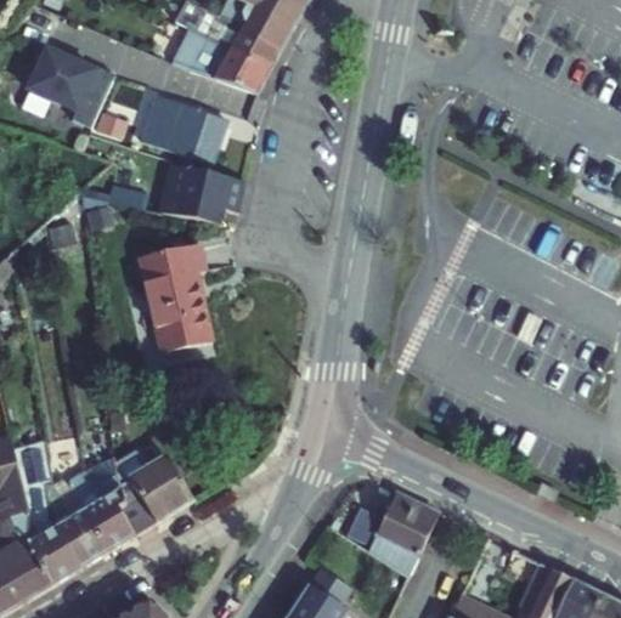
[(280,49),(218,16),(185,0),(174,21),(190,29),(205,37),(205,38),(269,71),(280,49)]
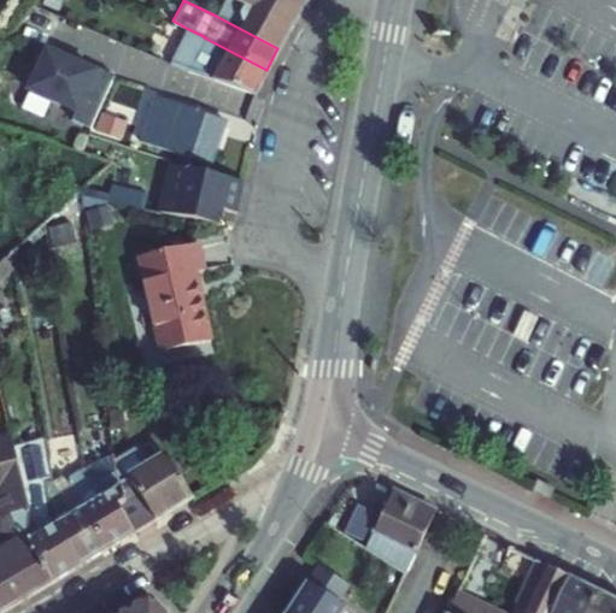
[(224,0),(216,16),(277,48),(289,27),(238,0),(224,0)]
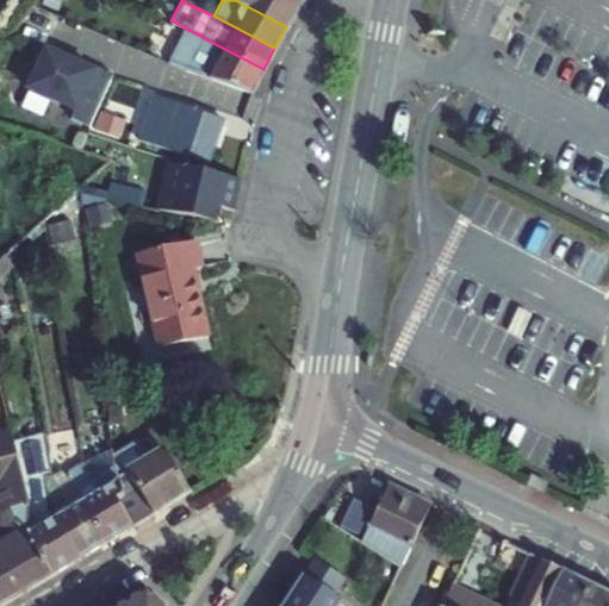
[(235,0),(286,26),(298,6),(286,0),(235,0)]
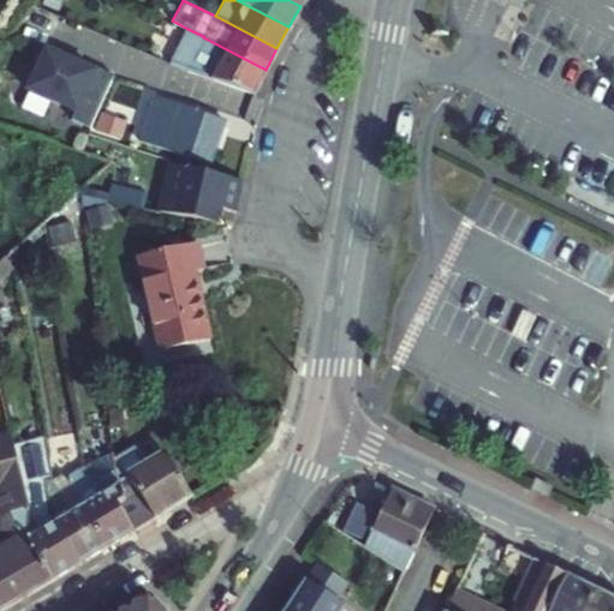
[(266,70),(203,37),(203,36),(188,29),(171,61),(186,69),(254,91),(266,70)]
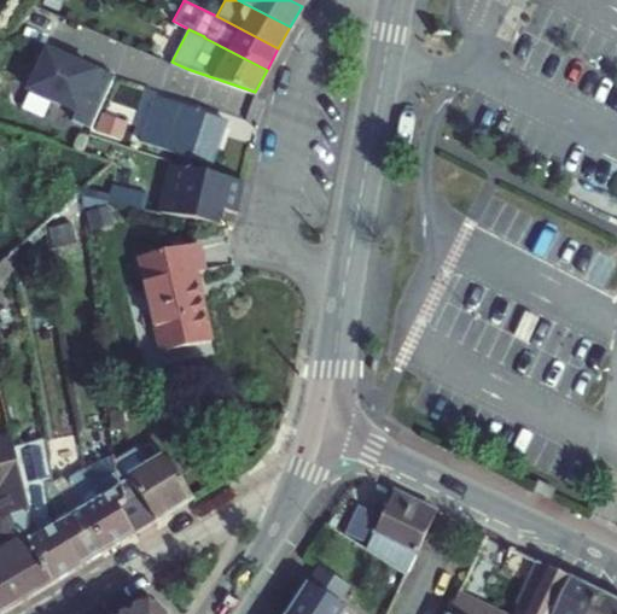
[(95,65),(94,69),(46,47),(27,88),(75,110),(71,118),(89,127),(114,74),(95,65)]
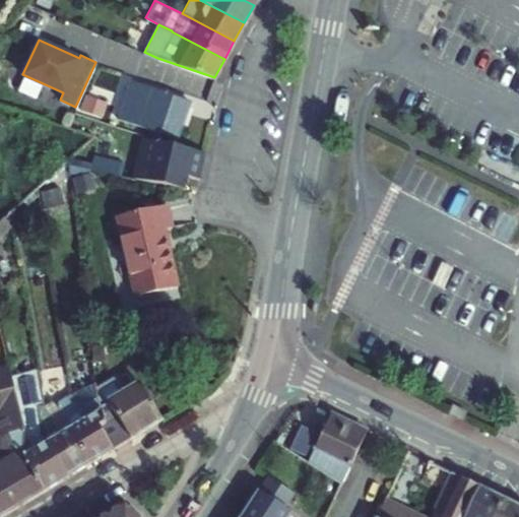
[(125,42),(115,63),(134,72),(144,52),(125,42)]
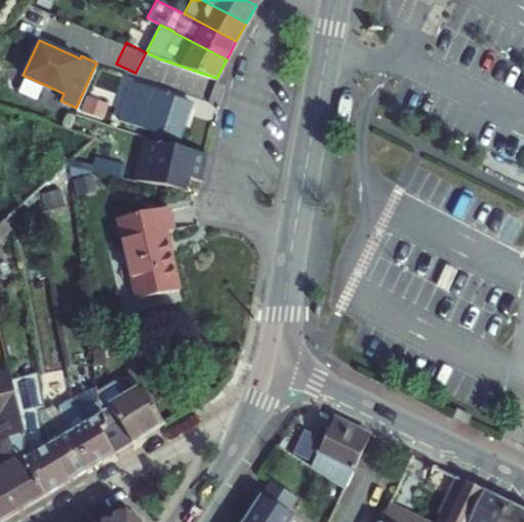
[(131,81),(119,117),(179,137),(192,102),(131,81)]
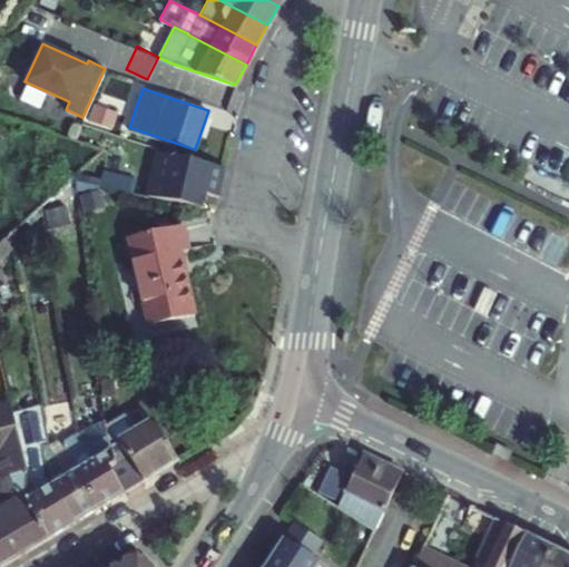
[(145,194),(202,207),(205,193),(217,195),(224,166),(155,150),(145,194)]
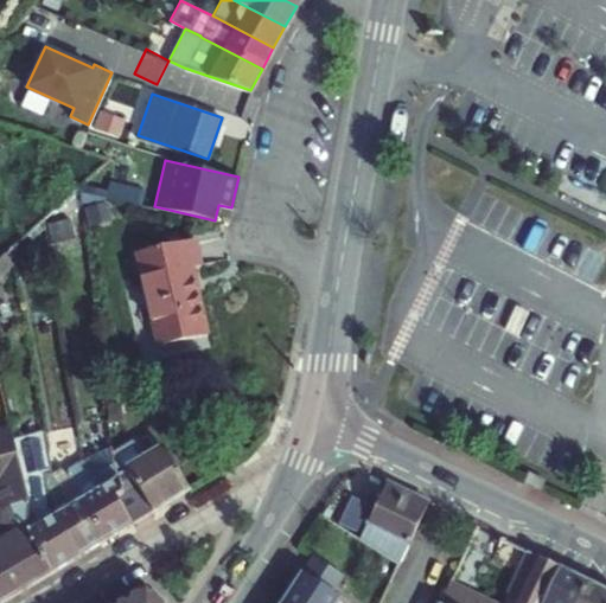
[(109,180),(106,196),(141,204),(145,188),(109,180)]
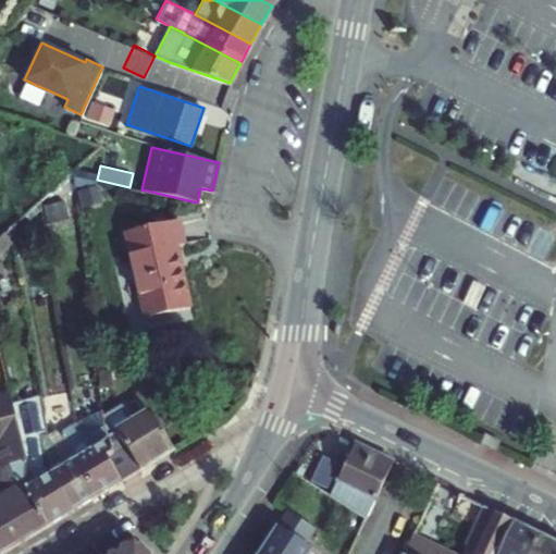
[(190,305),(176,244),(184,242),(180,219),(125,231),(145,316),(190,305)]
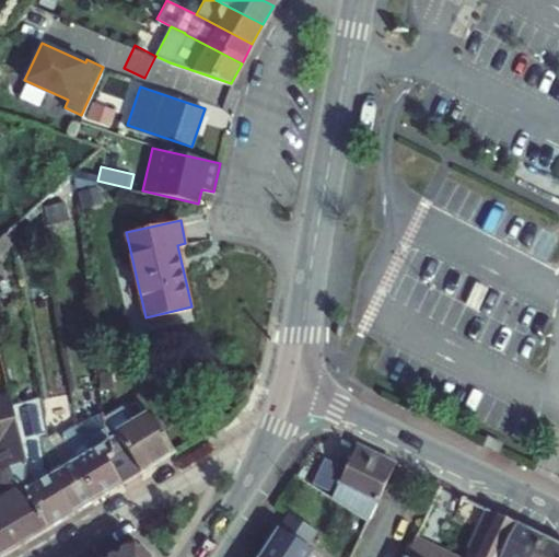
[(0,252),(13,240),(7,230),(0,235),(0,252)]
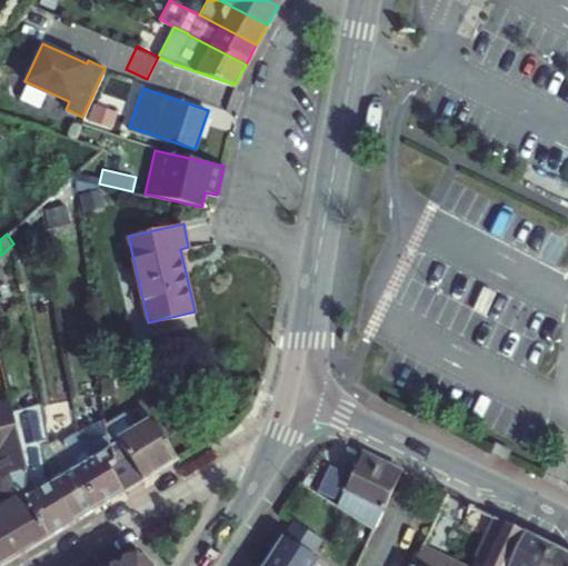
[(0,562),(47,535),(23,496),(27,469),(12,411),(10,401),(0,404),(0,477),(9,502),(0,506),(0,562)]
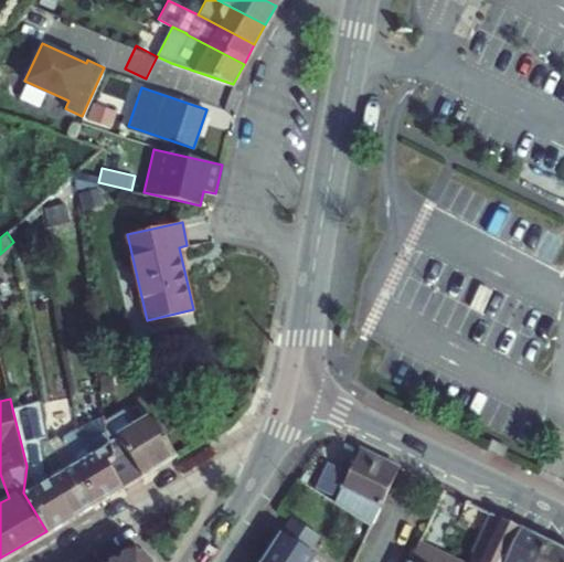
[(46,531),(73,516),(44,468),(41,441),(48,439),(41,401),(12,409),(27,466),(23,492),(46,531)]
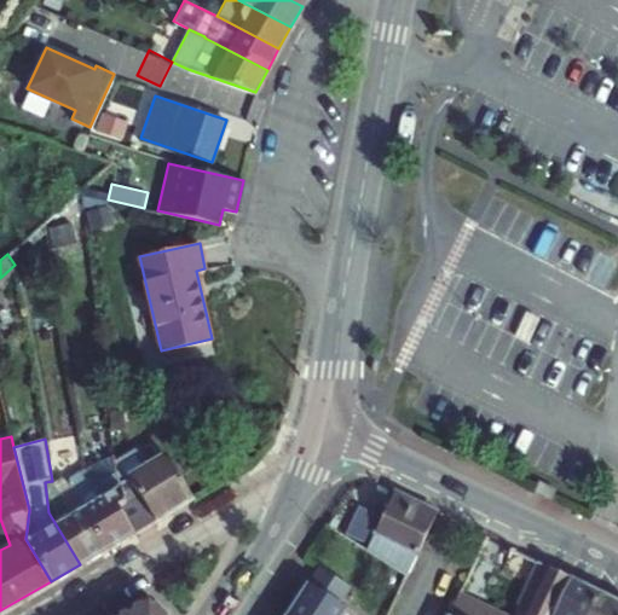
[(136,447),(114,459),(125,499),(117,504),(134,532),(194,497),(166,451),(145,464),(136,447)]
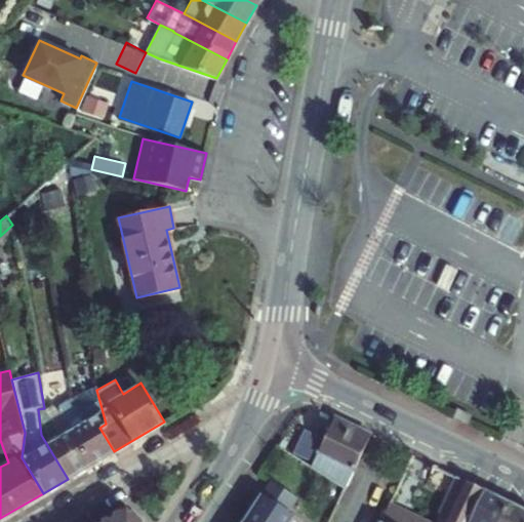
[(71,432),(91,466),(114,451),(99,428),(106,424),(96,390),(94,380),(55,404),(71,432)]
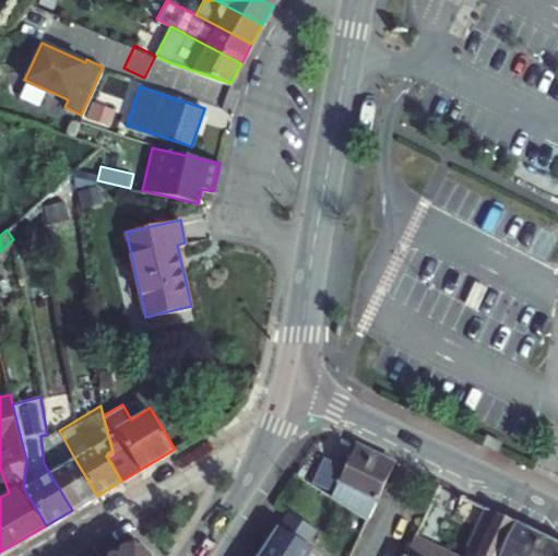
[(72,510),(97,496),(75,460),(59,430),(58,428),(47,435),(40,436),(44,463),(72,510)]
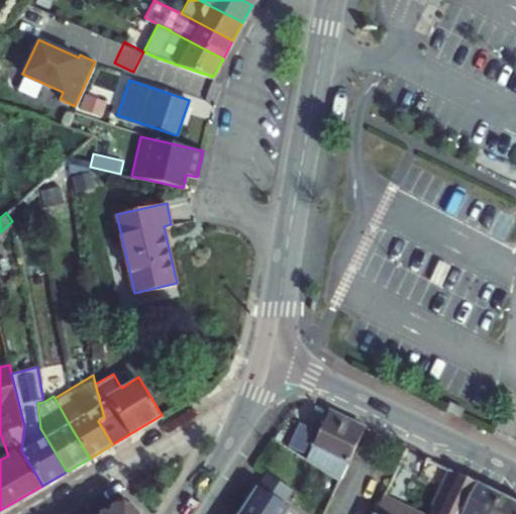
[(450,400),(445,409),(459,416),(463,407),(450,400)]
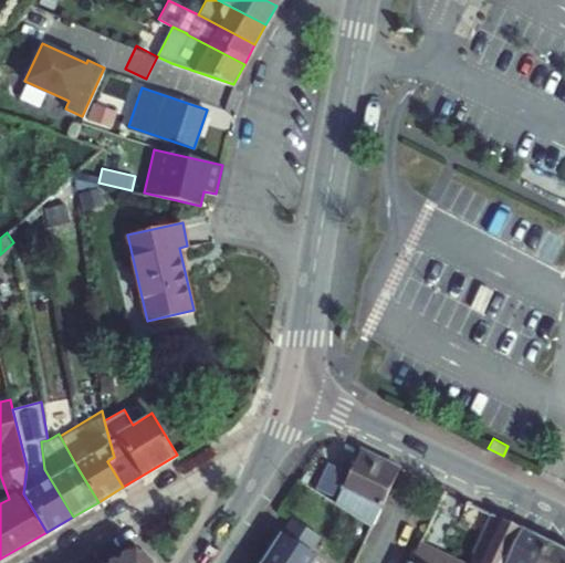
[(399,467),(361,448),(333,501),(372,525),(399,467)]
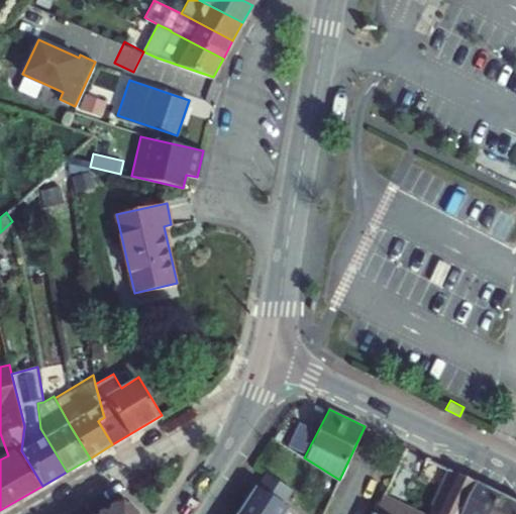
[(285,435),(280,441),(293,449),(297,443),(285,435)]
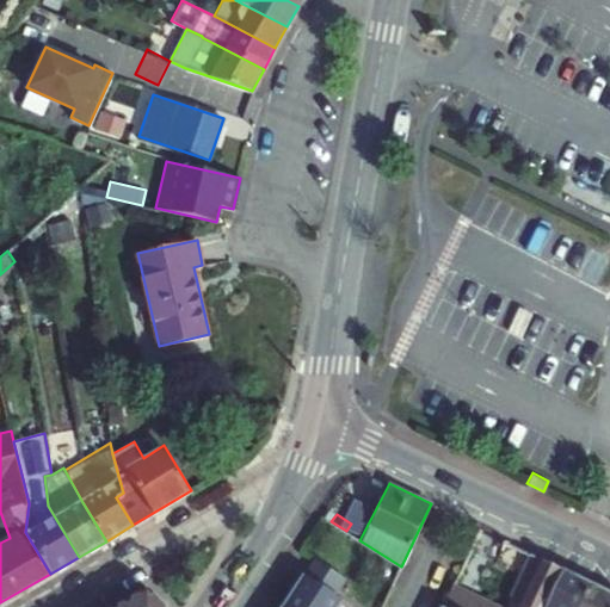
[(283,606),(284,606),(349,606),(351,605),(334,594),(355,562),(326,543),(283,606)]
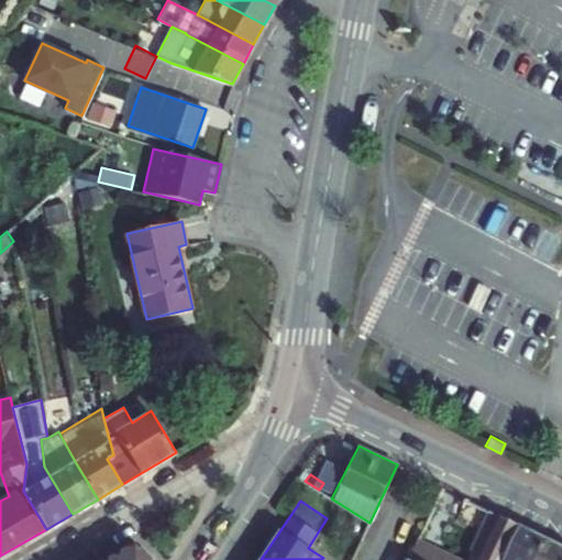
[(502,559),(518,525),(487,509),(470,549),(477,552),(473,559),(502,559)]
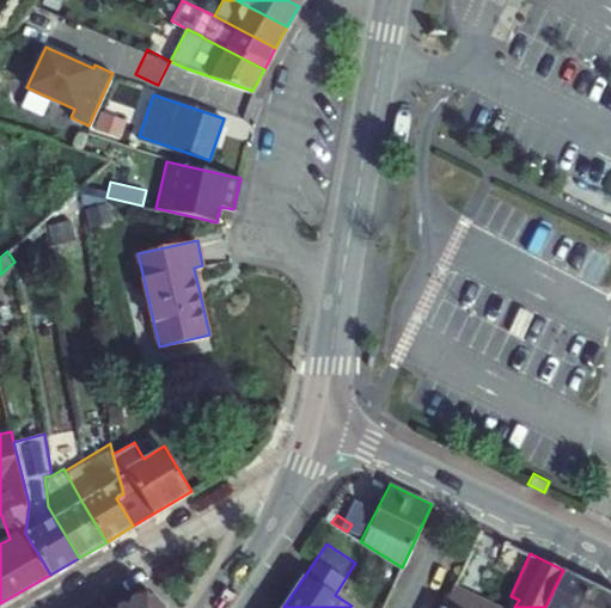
[(579,607),(591,583),(563,570),(545,607),(579,607)]
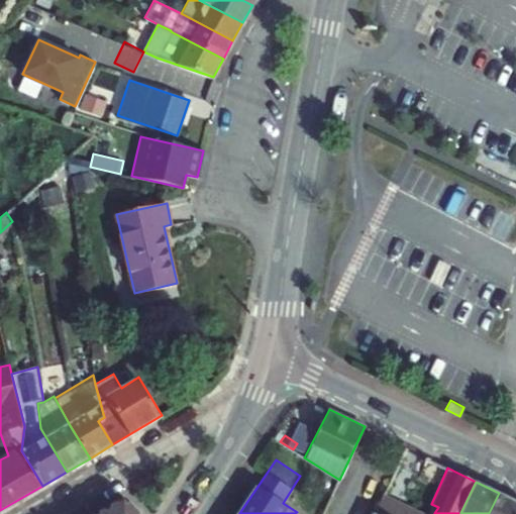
[(515,513),(515,501),(499,493),(489,513),(515,513)]
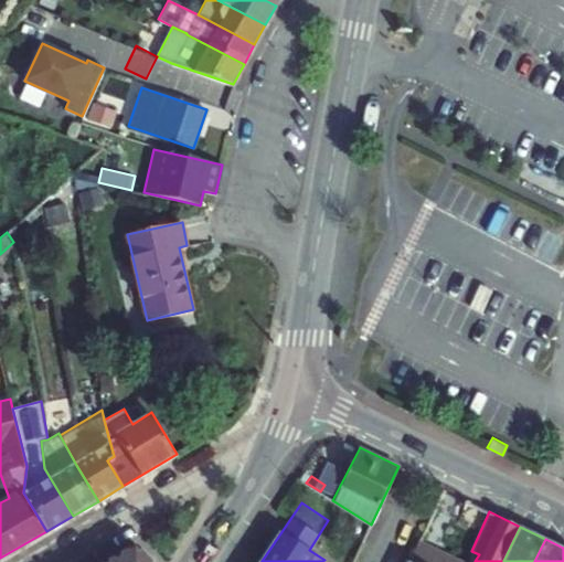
[(465,561),(418,540),(410,561),(411,561),(465,561)]
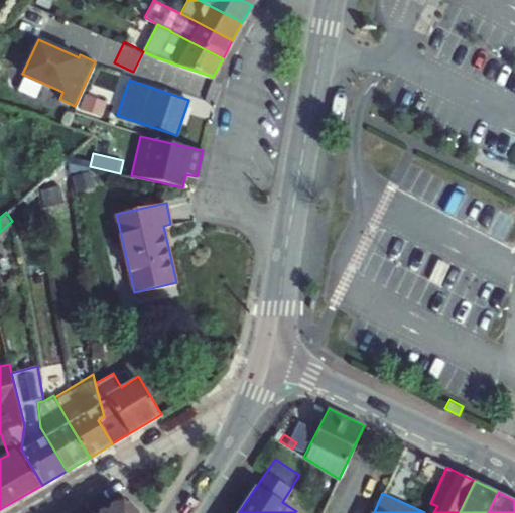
[(97,512),(139,512),(124,497),(97,512)]
